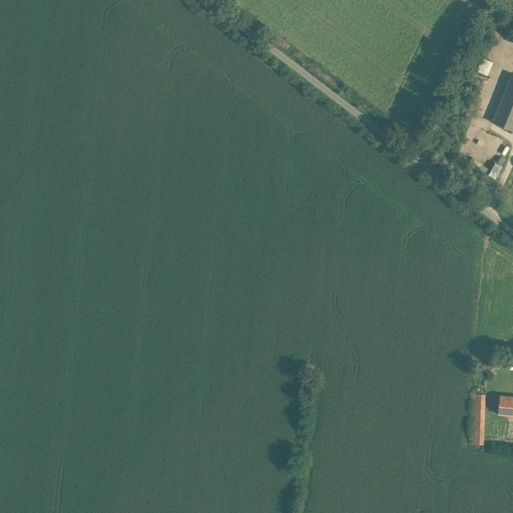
[(476,70),(487,74),(492,61),(482,57),(476,70)]
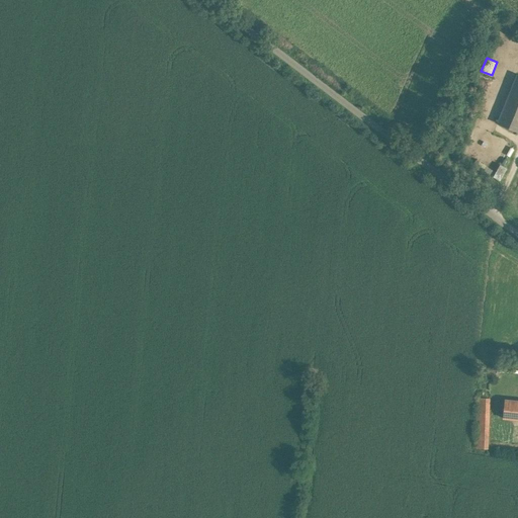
[(517,75),(498,123),(517,132),(517,75)]
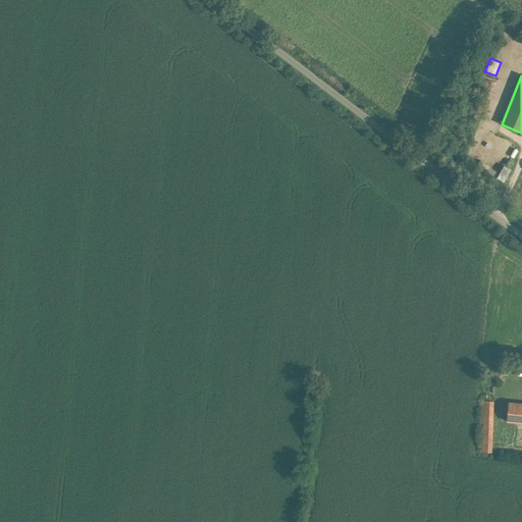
[(493,402),(483,401),(481,452),(491,452),(493,402)]
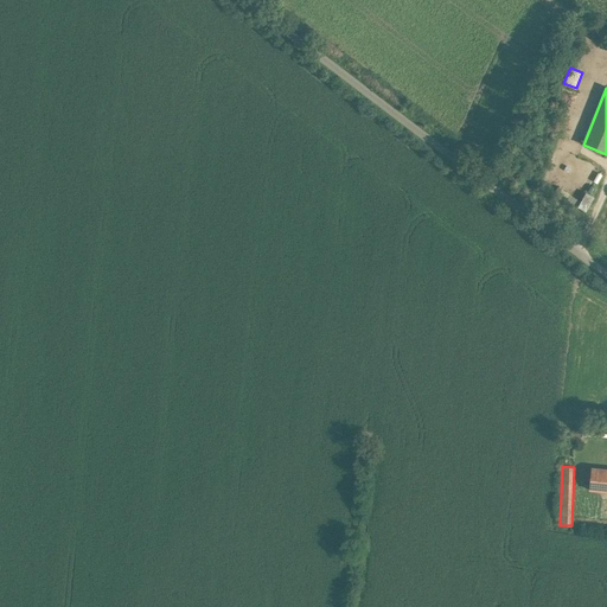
[(606,470),(592,468),(589,490),(606,491),(606,470)]
